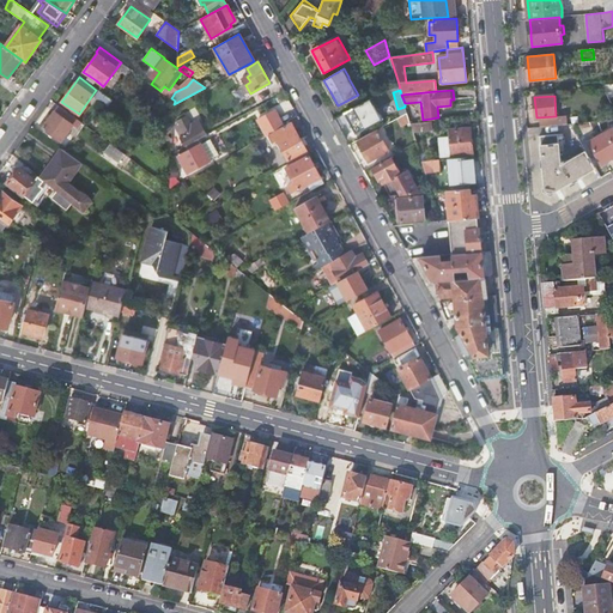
[(381,121),(369,99),(345,113),(356,134),(381,121)]
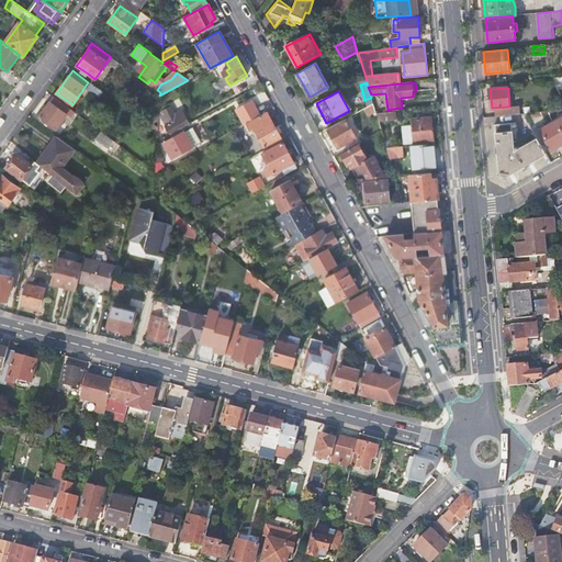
[(74,112),(54,98),(38,117),(55,130),(66,114),(69,117),(74,112)]
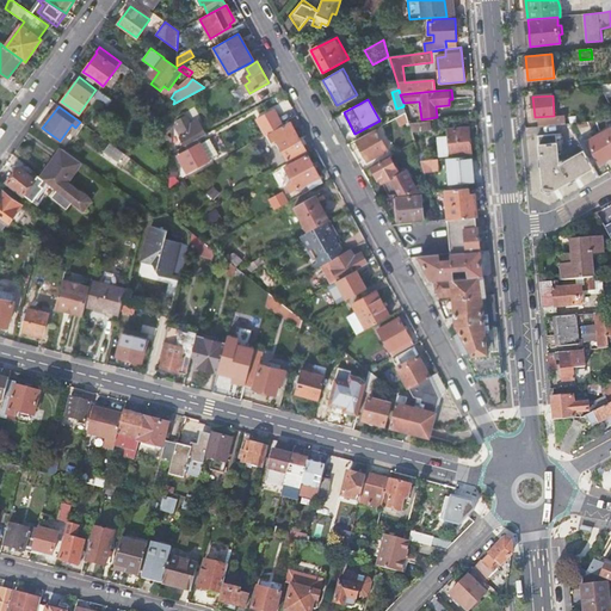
[(197,140),(205,135),(197,119),(190,124),(186,117),(177,122),(179,124),(176,127),(178,130),(176,133),(179,139),(184,135),(189,143),(190,143),(197,140)]
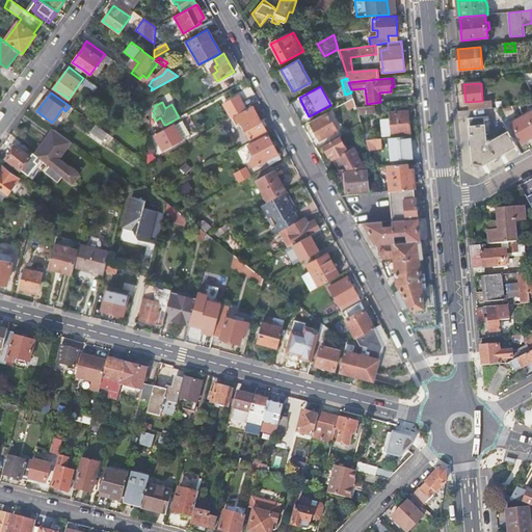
[(253,106),(233,116),(238,125),(241,123),(250,140),(266,131),(253,106)]
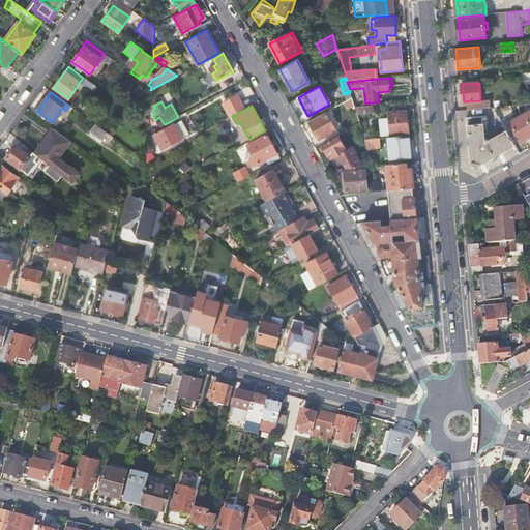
[(355,107),(357,114),(373,113),(373,106),(355,107)]
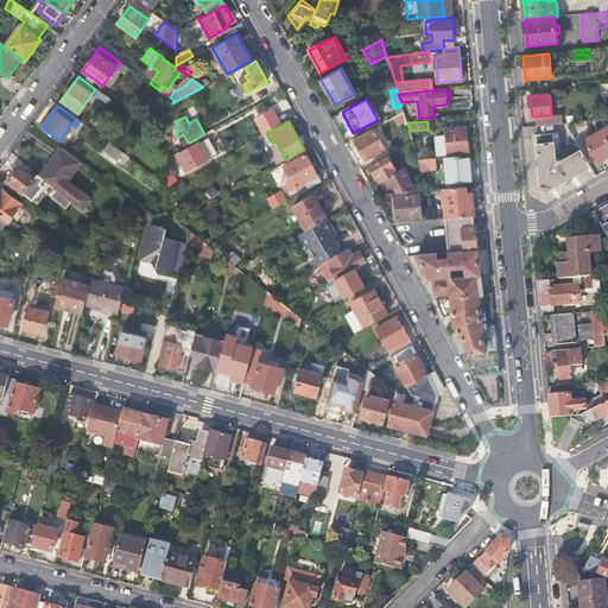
[(436,137),(438,156),(469,153),(467,127),(442,130),(442,135),(436,137)]
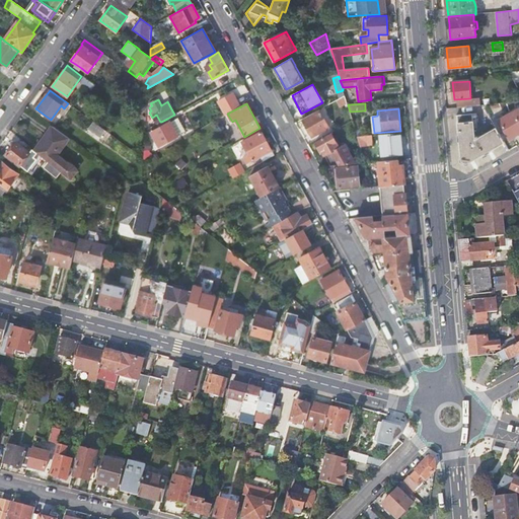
[(518,133),(518,108),(518,109),(500,120),(510,138),(518,133)]
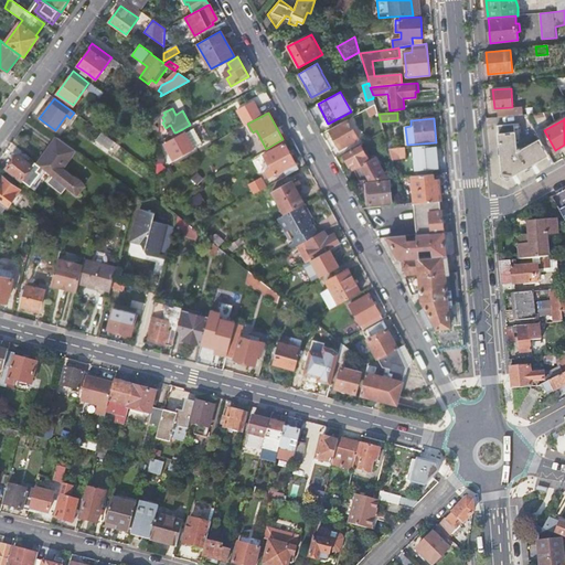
[(347,119),(329,129),(340,148),(358,139),(347,119)]
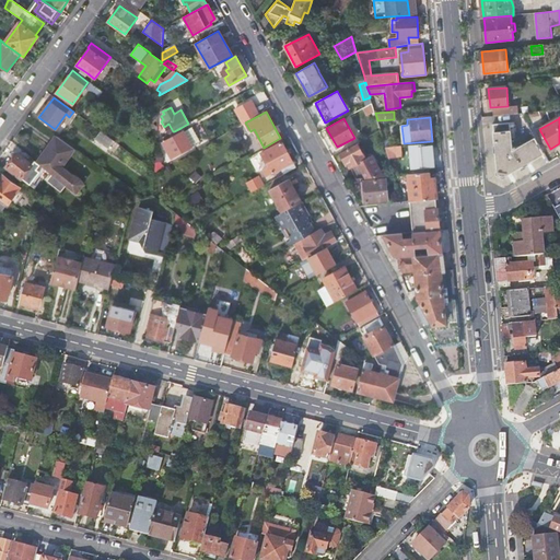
[(544,153),(535,137),(516,148),(515,147),(512,148),(510,123),(493,125),(498,173),(503,176),(544,153)]
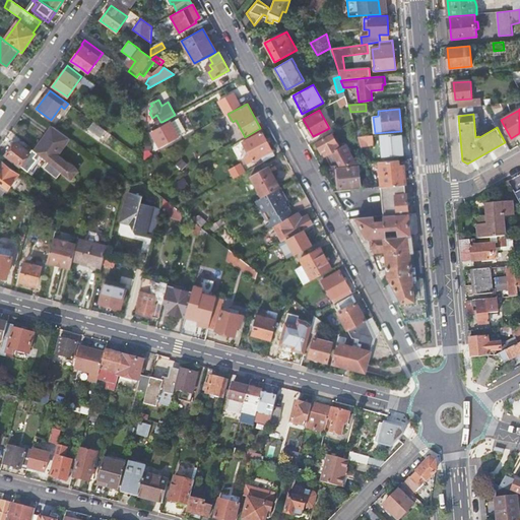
[(168,119),(161,122),(161,123),(152,128),(153,130),(152,131),(160,146),(178,137),(177,136),(170,123),(168,119)]
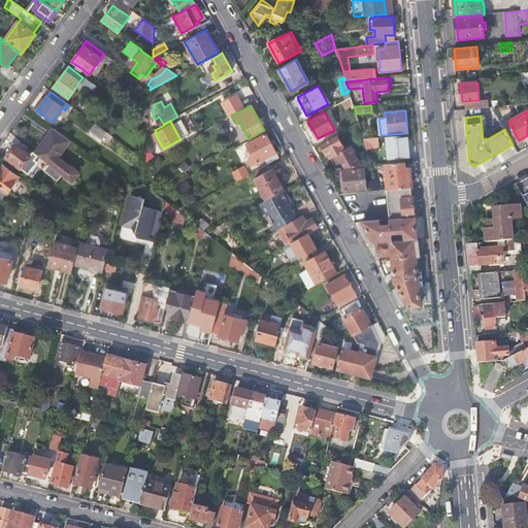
[(179,121),(172,125),(179,138),(187,134),(179,121)]
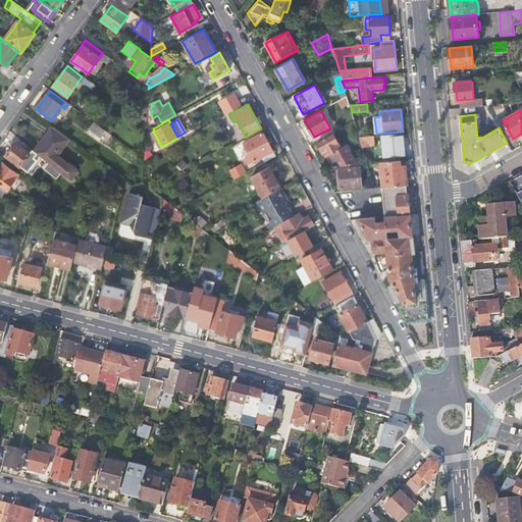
[(110,135),(99,126),(99,127),(94,124),(90,128),(105,141),(110,135)]
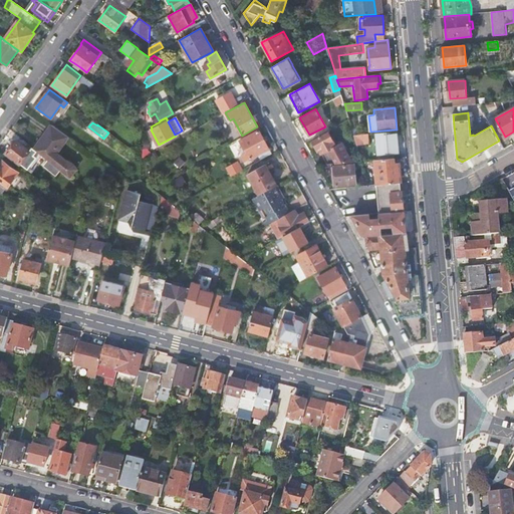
[(68,138),(50,124),(33,149),(47,161),(59,171),(69,178),(76,170),(74,165),(70,162),(66,161),(57,154),(68,138)]
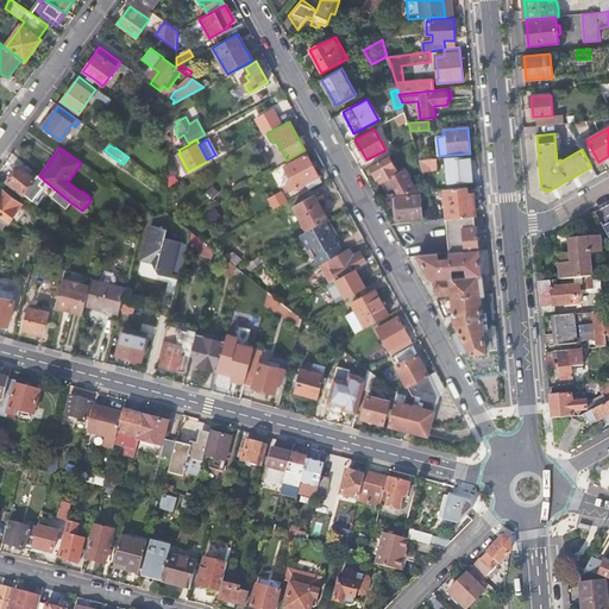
[(300,195),(309,189),(322,182),(307,155),(290,163),(295,171),(299,179),(293,182),(300,195)]
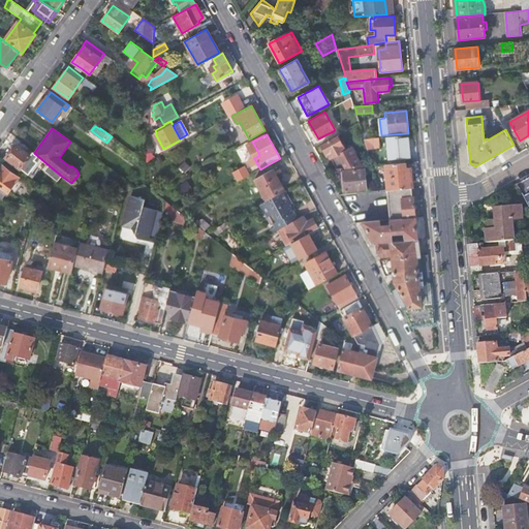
[(390,160),(405,158),(410,157),(408,137),(404,137),(404,135),(387,137),(390,160)]
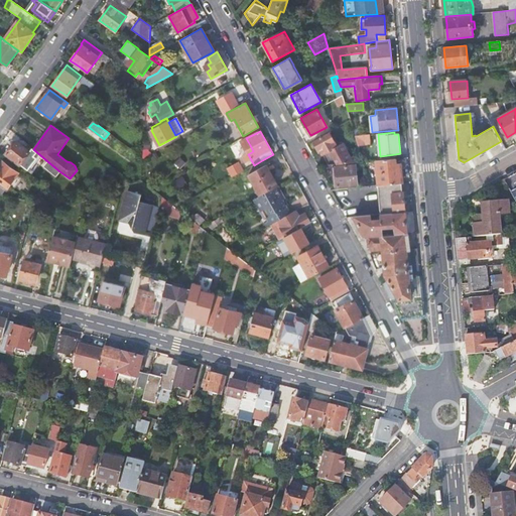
[(319,148),(321,154),(330,150),(338,164),(353,163),(342,143),(337,146),(329,133),(312,141),(317,149),(319,148)]
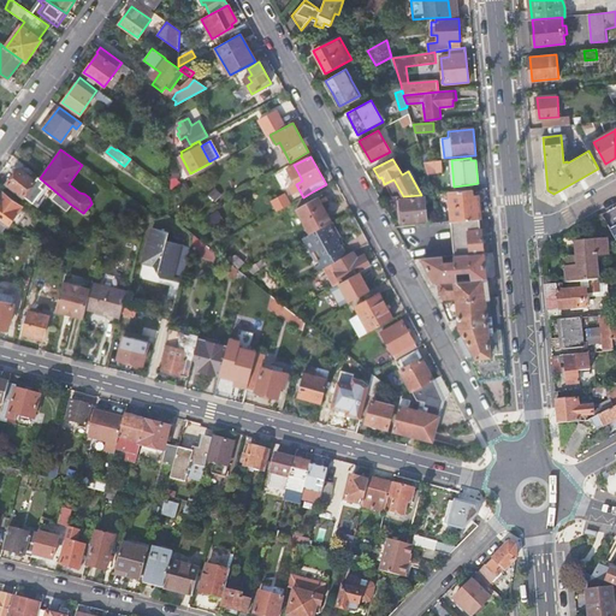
[(442,161),(425,163),(428,175),(436,173),(434,169),(443,169),(442,161)]
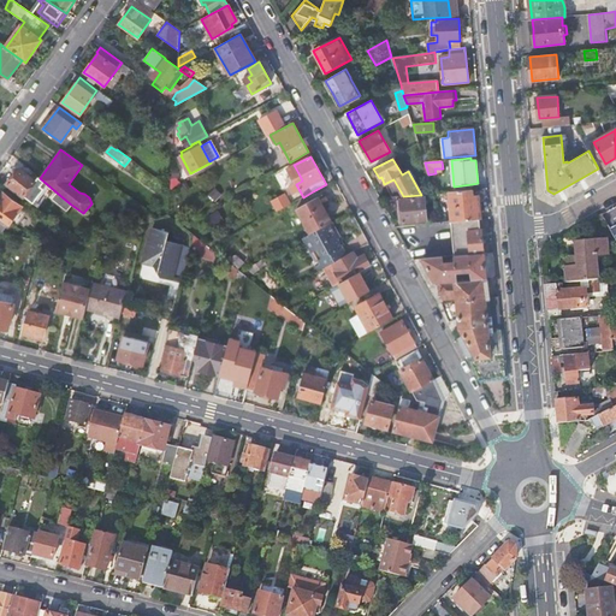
[(152,172),(159,177),(165,167),(159,163),(152,172)]
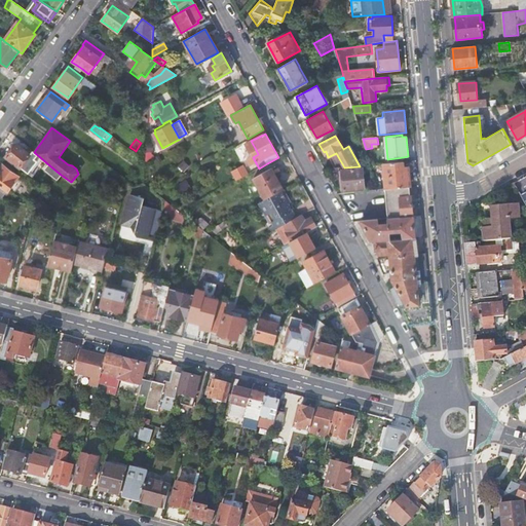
[(141,143),(136,151),(138,152),(144,145),(141,143)]
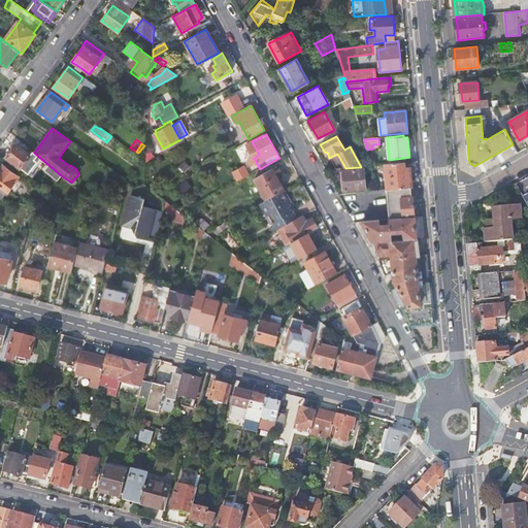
[(29,156),(14,145),(5,158),(20,168),(29,156)]
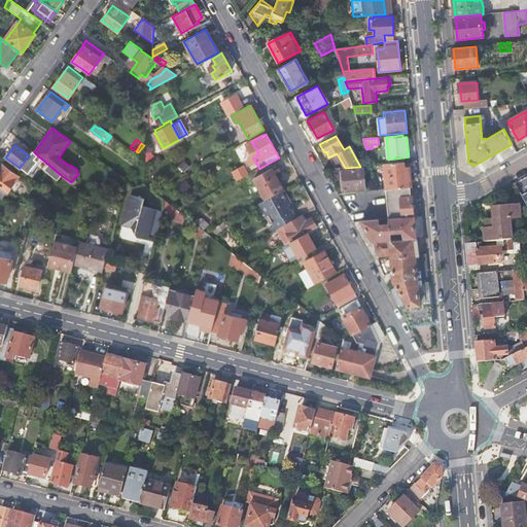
[(258,154),(255,148),(250,151),(253,157),(258,154)]
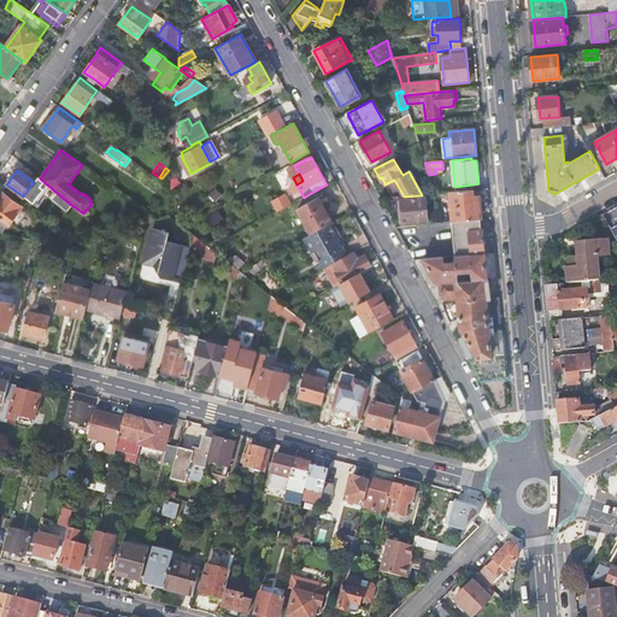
[(454,192),(450,192),(453,222),(481,219),(482,219),(480,197),(474,197),(474,189),(472,189),(454,192)]
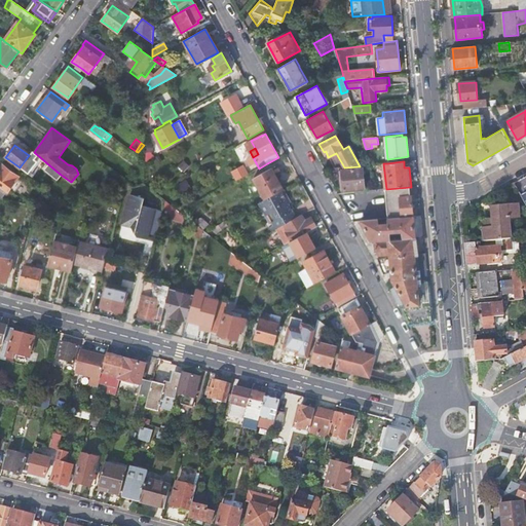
[(249,162),(237,168),(242,178),(253,172),(249,162)]
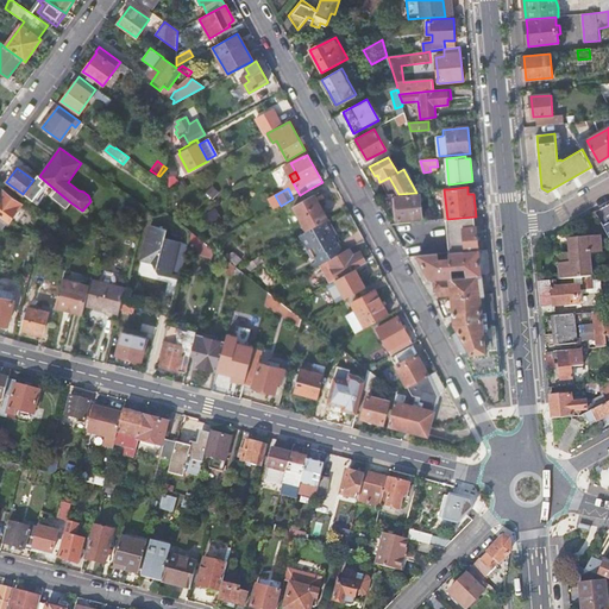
[(70,202),(56,190),(51,196),(66,208),(70,202)]
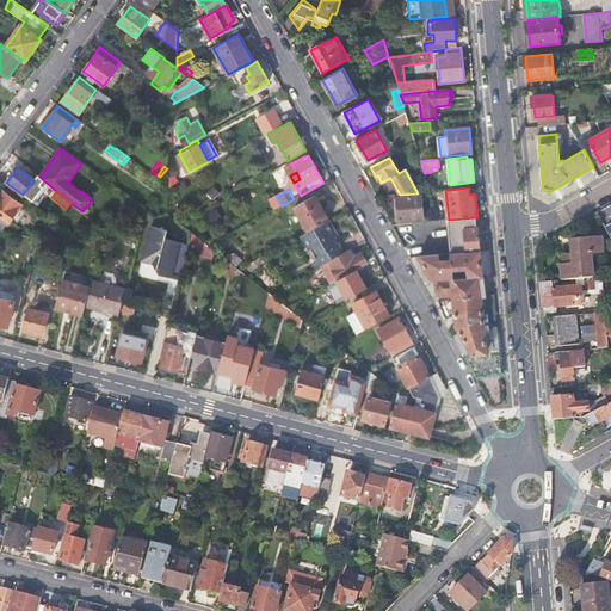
[(20,205),(2,192),(0,195),(0,224),(5,228),(20,205)]
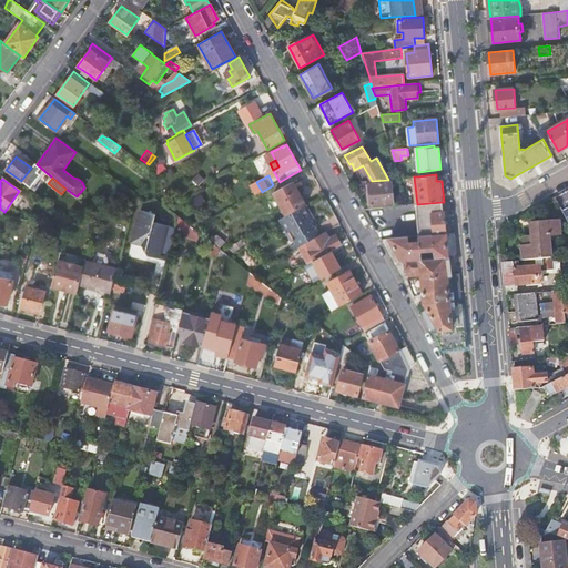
[(392,182),(369,184),(371,205),(393,203),(392,182)]
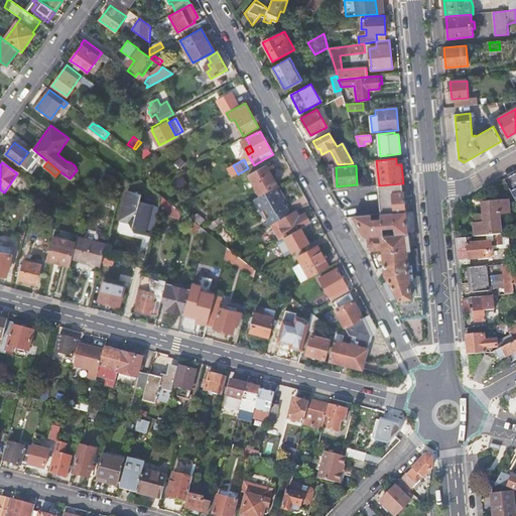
[(249,176),(260,196),(277,185),(266,166),(249,176)]
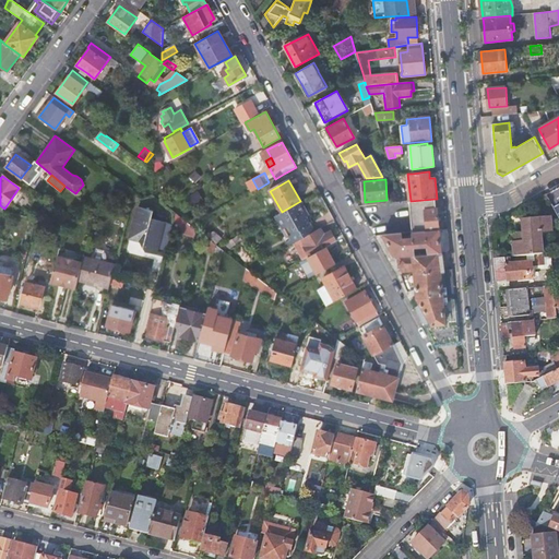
[(123,188),(119,193),(126,198),(130,192),(123,188)]
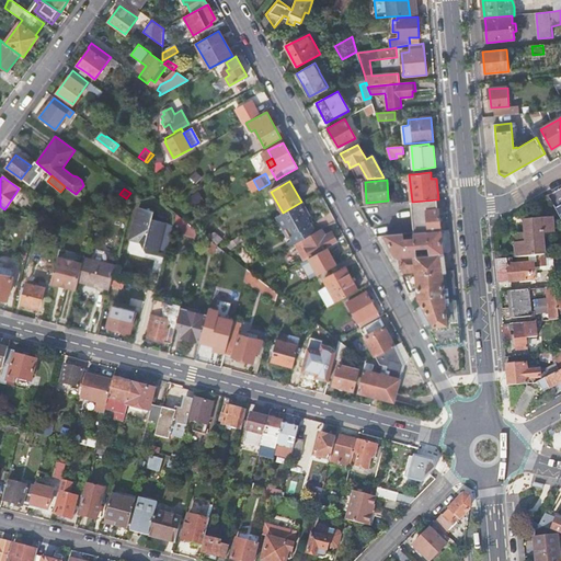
[(413,233),(414,233),(442,231),(439,209),(437,209),(437,199),(412,202),(410,202),(413,233)]
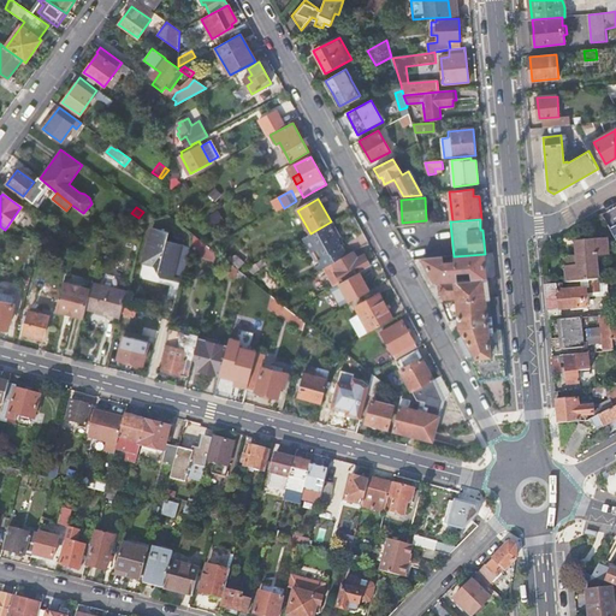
[(311,234),(304,237),(319,264),(323,270),(324,268),(330,265),(347,255),(335,234),(337,232),(331,221),(311,234)]
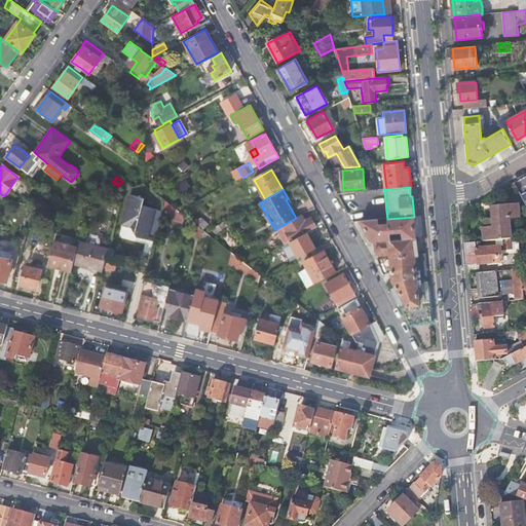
[(156,236),(162,213),(142,208),(144,199),(129,196),(122,224),(133,227),(138,238),(147,240),(149,234),(156,236)]
